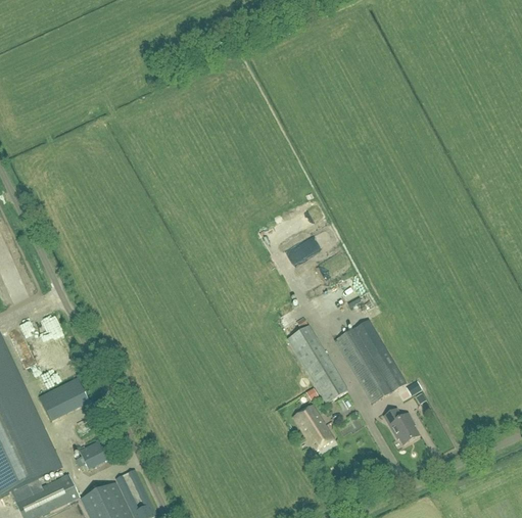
[(280,313),(294,308),(292,302),(278,308),(280,313)]
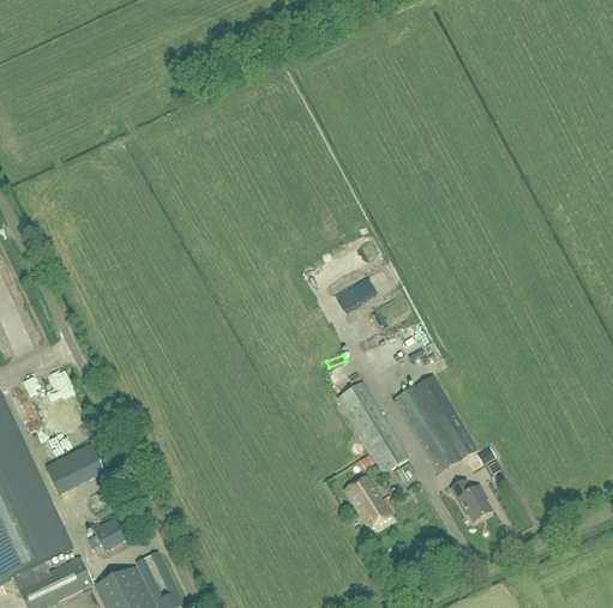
[(353,385),(360,380),(354,371),(346,375),(353,385)]
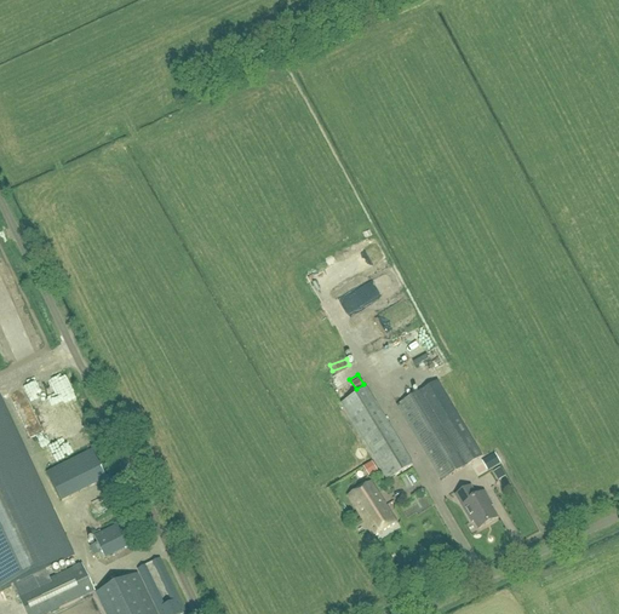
[(30,395),(44,435),(30,440),(33,448),(36,447),(39,458),(46,455),(43,445),(66,437),(61,423),(74,418),(70,406),(74,403),(66,378),(43,385),(45,390),(30,395)]
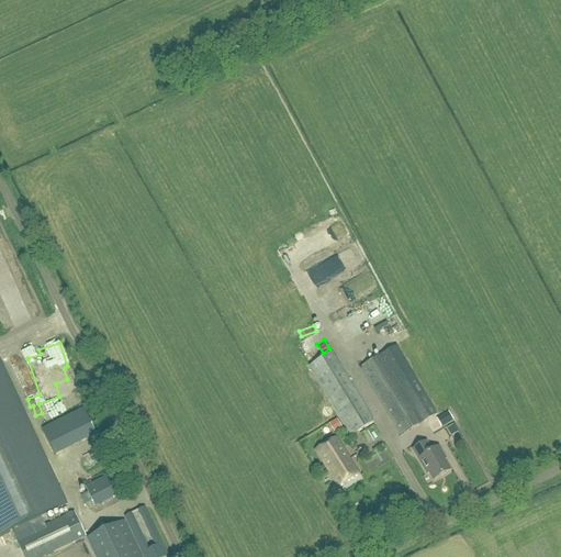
[(399,432),(424,418),(436,410),(395,343),(383,349),(359,364),(399,432)]
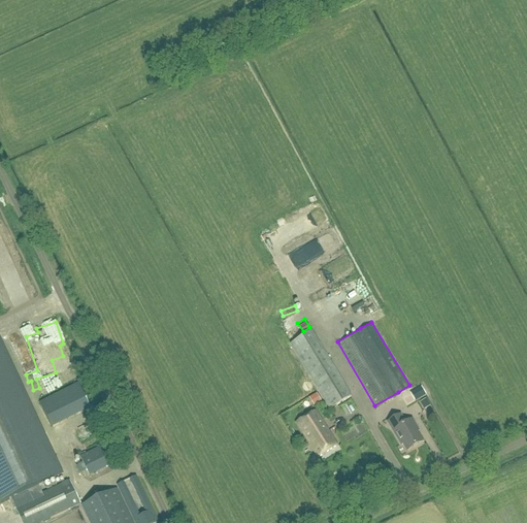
[(328,406),(350,393),(310,328),(290,340),(328,406)]
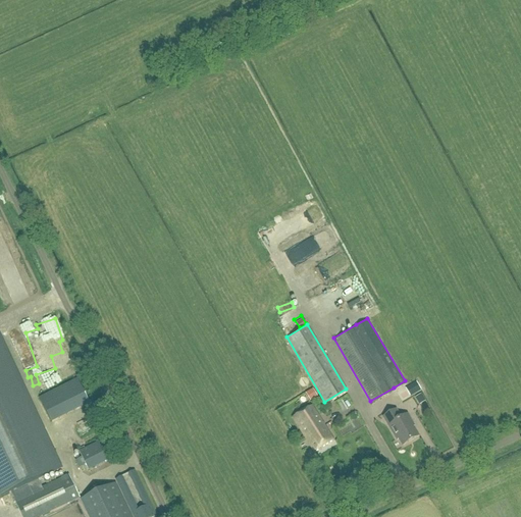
[(0,330),(0,494),(10,489),(22,516),(31,516),(79,495),(67,471),(41,484),(37,477),(62,465),(0,330)]
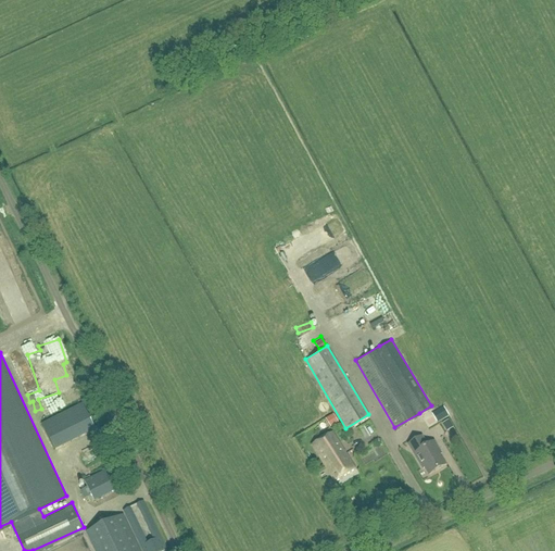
[(82,400),(40,421),(53,447),(95,426),(82,400)]
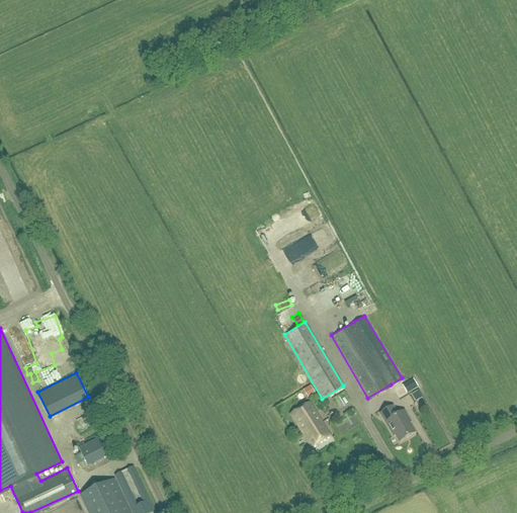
[(315,391),(310,383),(303,388),(308,395),(315,391)]
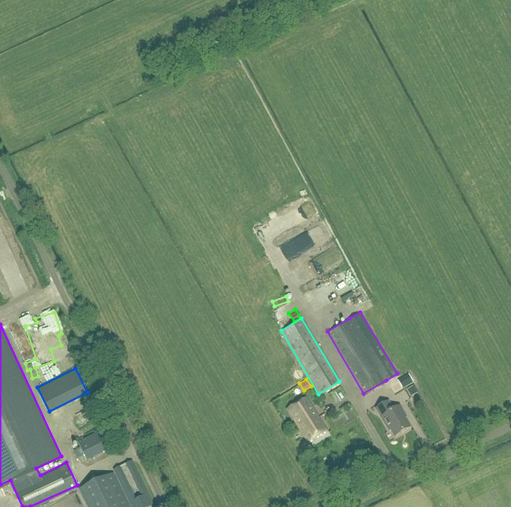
[(416,390),(412,383),(406,386),(410,393),(416,390)]
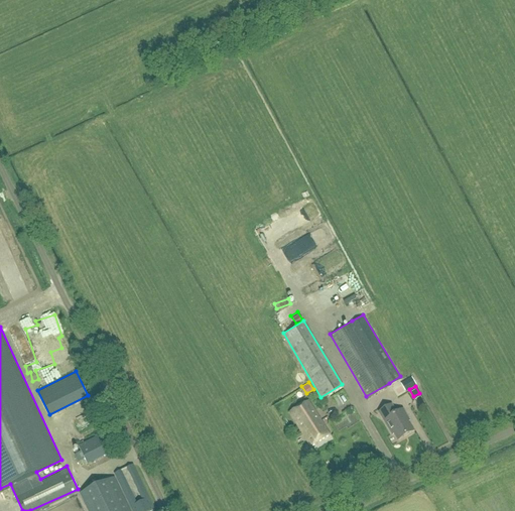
[(309,442),(329,431),(307,397),(288,409),(309,442)]
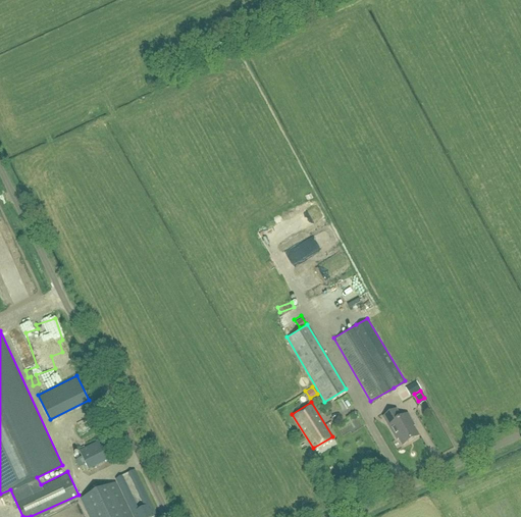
[(400,415),(395,407),(382,414),(396,436),(398,435),(402,444),(417,434),(409,421),(410,420),(405,411),(400,415)]
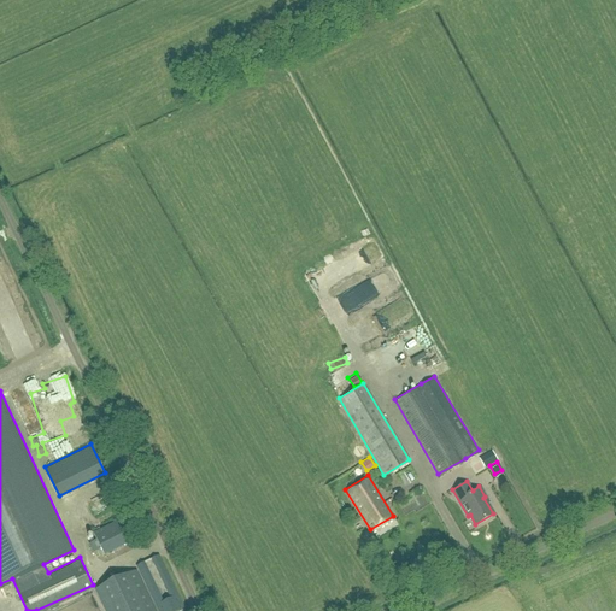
[(421,489),(411,493),(415,501),(424,497),(421,489)]
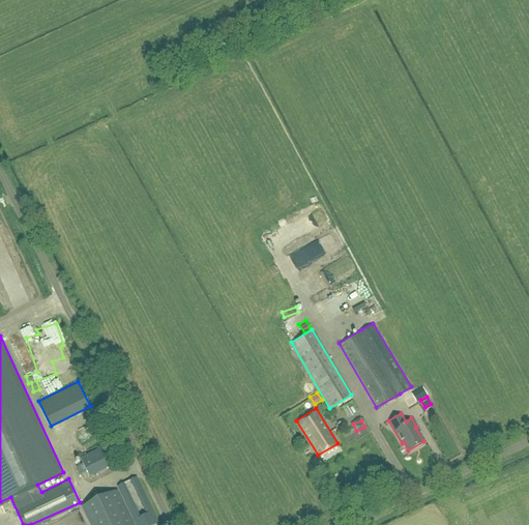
[(110,440),(80,455),(89,473),(119,460),(110,440)]
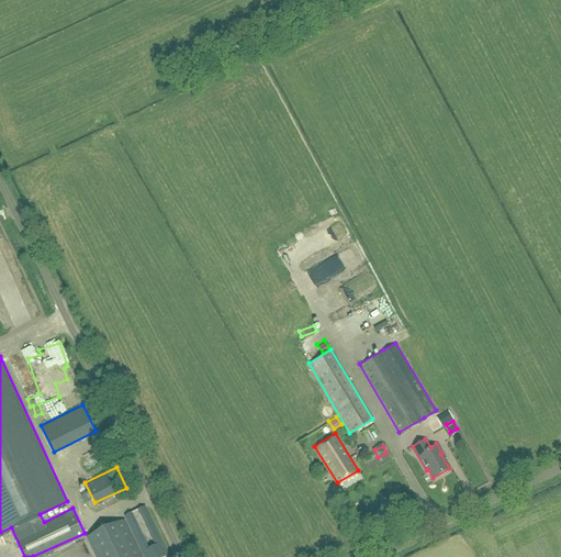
[(157,556),(167,553),(144,503),(137,507),(154,543),(147,545),(130,510),(123,512),(144,556),(157,556)]
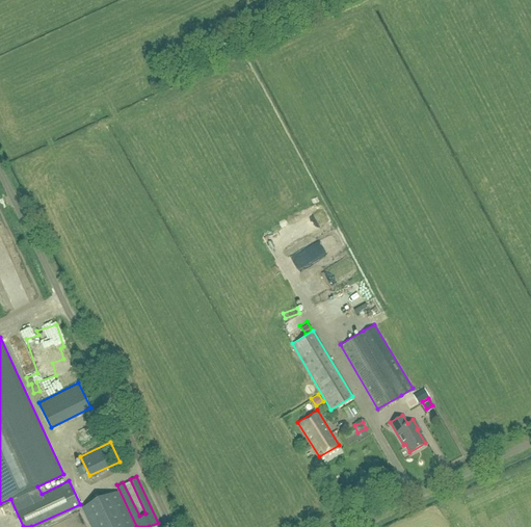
[(134,526),(116,489),(81,505),(90,526),(134,526)]
